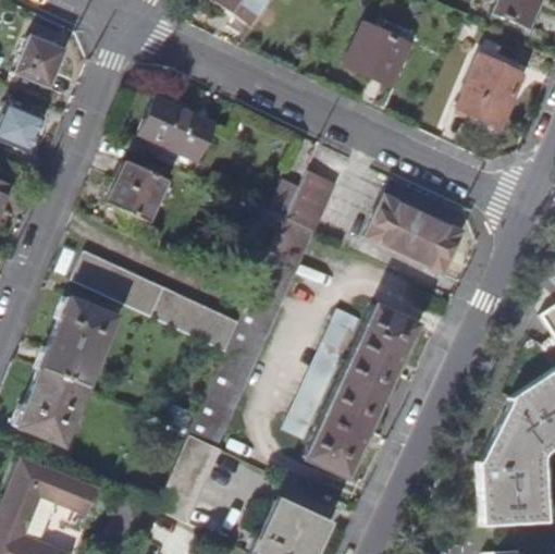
[(208,0),(246,24),(261,0),(208,0)]
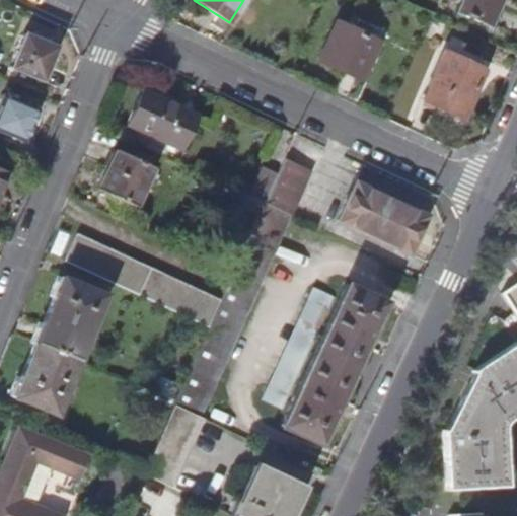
[(465,0),(461,9),(495,24),(505,0),(465,0)]
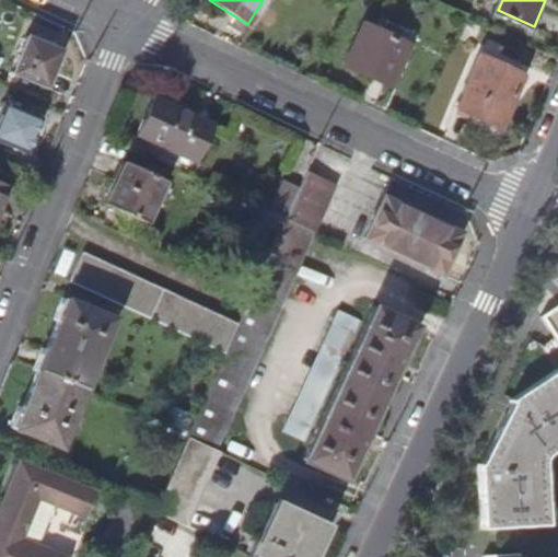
[(410,44),(367,24),(348,65),(392,84),(410,44)]
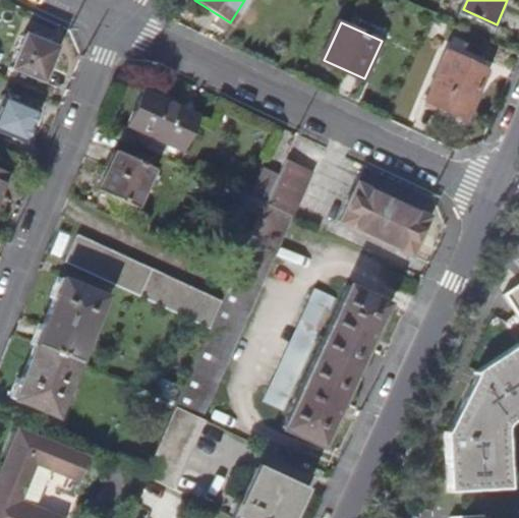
[(47,41),(25,33),(11,68),(42,81),(57,45),(47,41)]
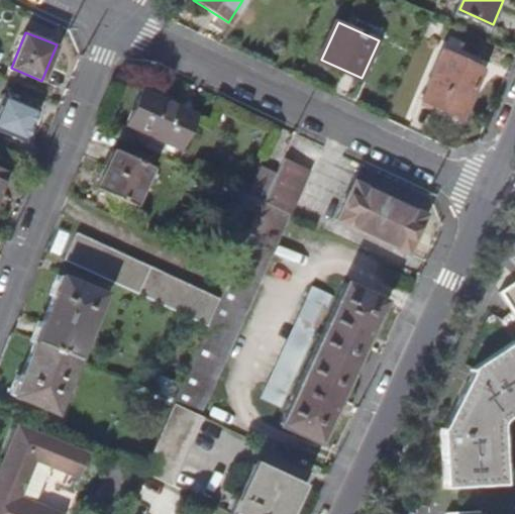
[(484,66),(444,49),(423,98),(461,115),(484,66)]
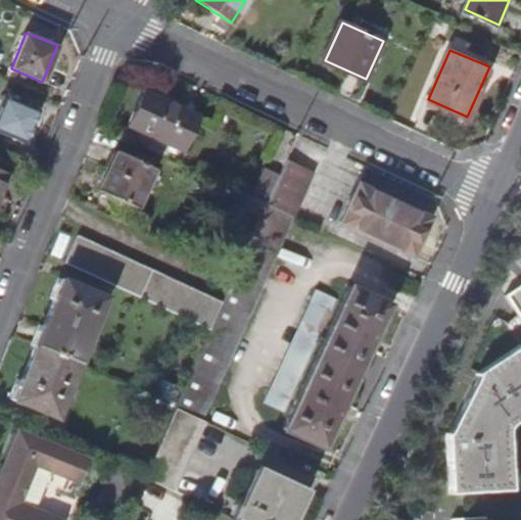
[(182,153),(197,121),(164,105),(168,99),(144,88),(127,127),(182,153)]
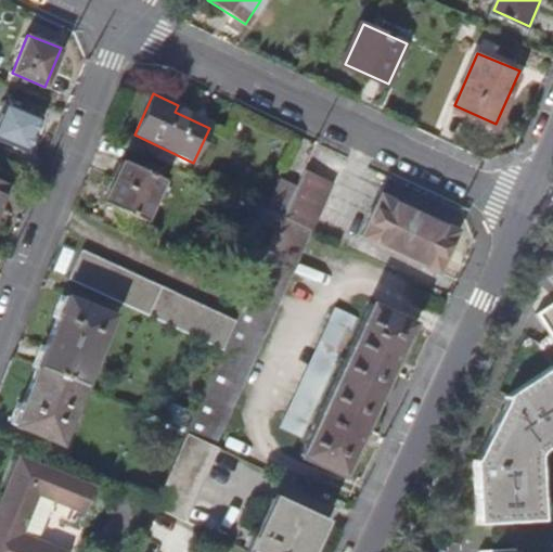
[(7,102),(0,117),(0,140),(30,153),(44,118),(7,102)]
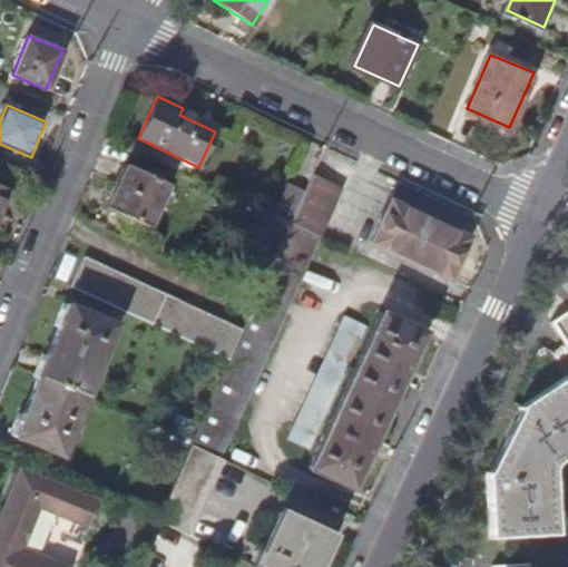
[(169,185),(127,167),(108,209),(150,227),(169,185)]
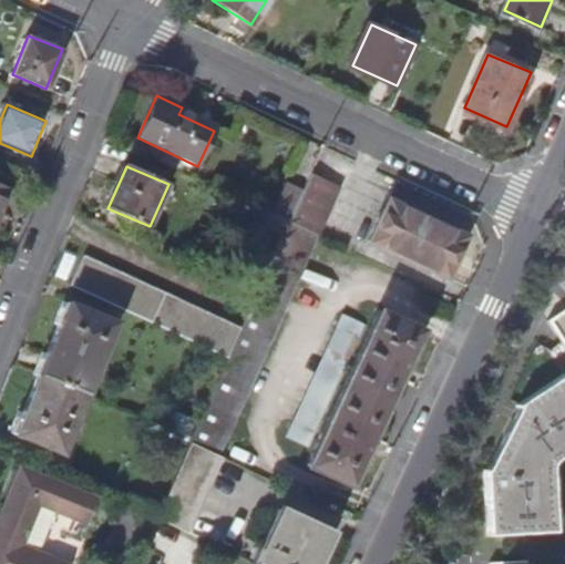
[(289,223),(319,237),(341,185),(312,172),(289,223)]
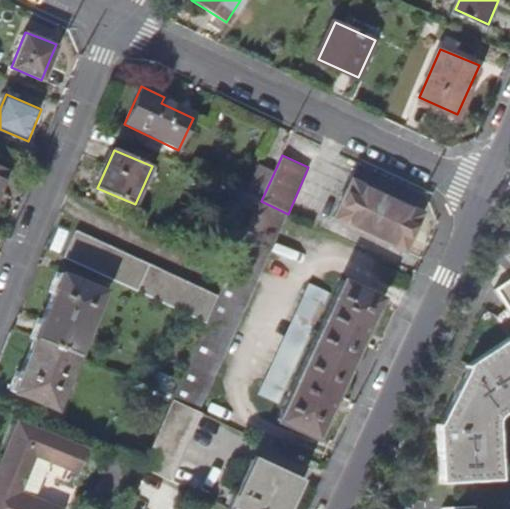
[(401,252),(407,238),(418,216),(348,182),(331,219),(401,252)]
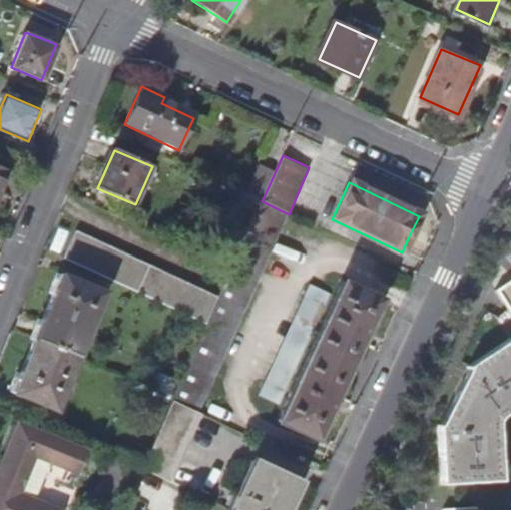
[(258,211),(262,201),(233,188),(229,198),(258,211)]
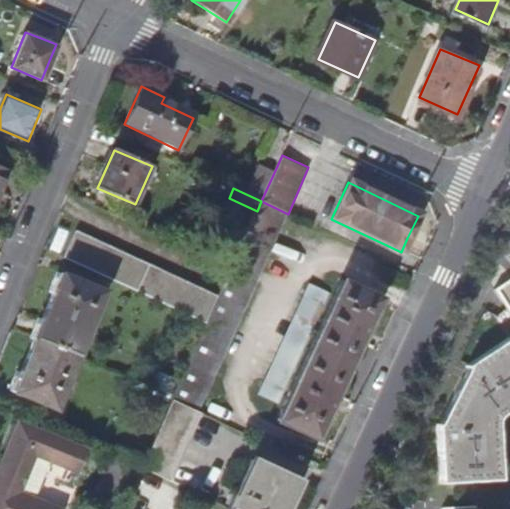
[(288,214),(261,201),(257,211),(219,295),(208,320),(173,399),(199,411),(288,214)]
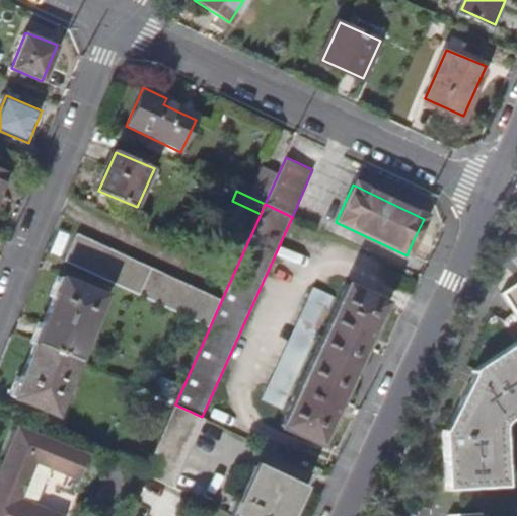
[(67,259),(211,324),(222,299),(78,233),(67,259)]
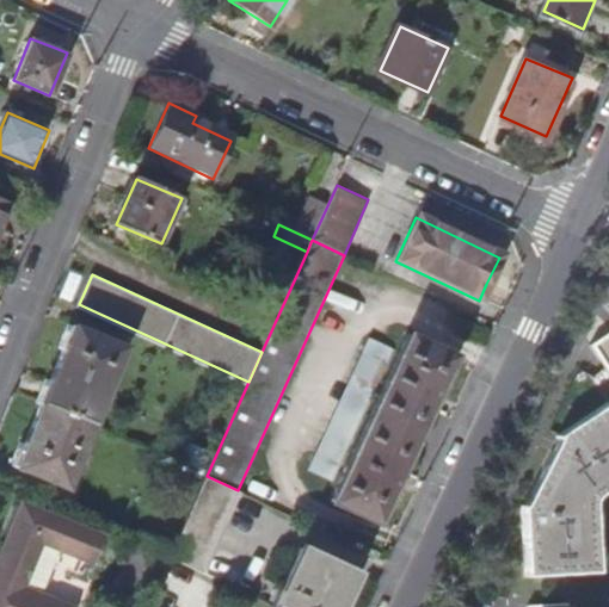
[(40,401),(92,422),(124,347),(71,324),(60,347),(63,350),(50,381),(48,379),(40,401)]
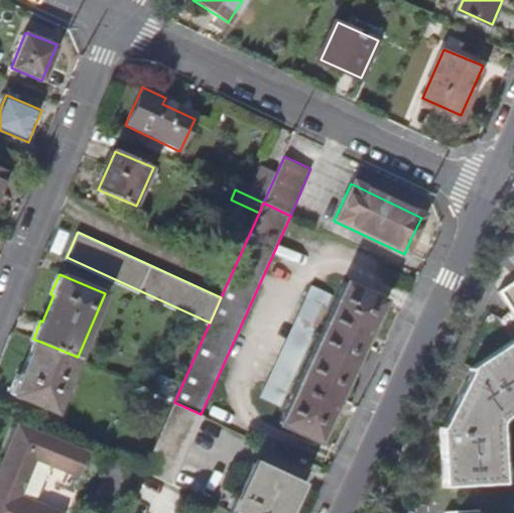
[(348,279),(280,422),(316,439),(329,411),(331,412),(335,406),(338,399),(336,398),(352,362),(363,340),(365,341),(368,333),(371,326),(370,325),(383,296),(348,279)]
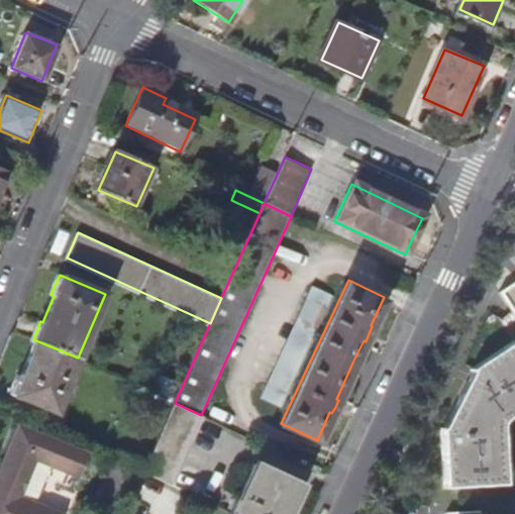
[(445,452),(506,452),(505,425),(514,418),(514,281),(502,290),(508,300),(514,311),(514,339),(472,367),(474,370),(470,376),(445,425),(441,425),(442,452),(445,452)]
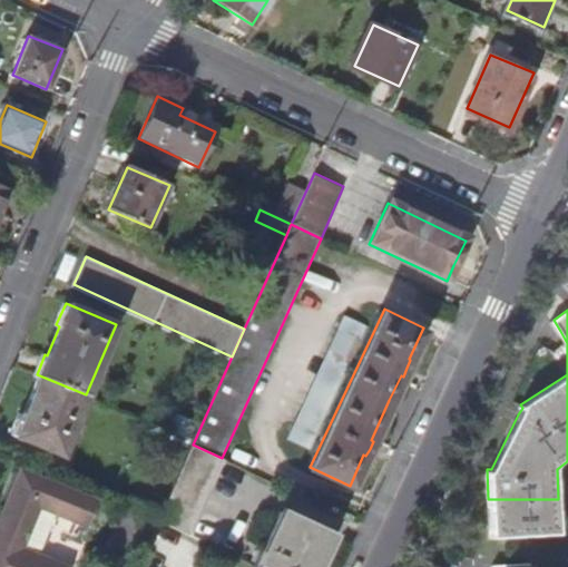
[(313,449),(369,324),(344,314),(289,438),(313,449)]
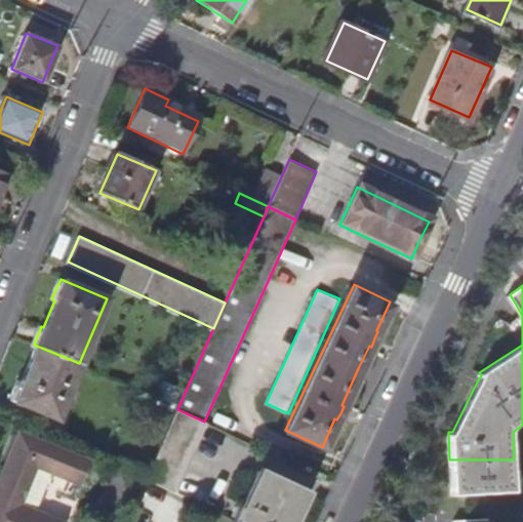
[(79,363),(34,345),(33,347),(35,348),(22,382),(18,380),(11,399),(55,417),(79,363)]
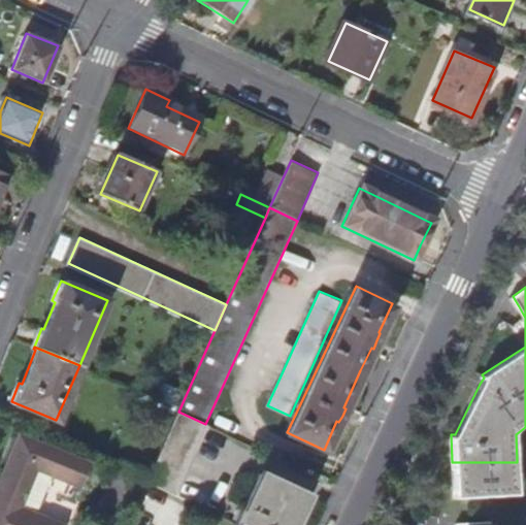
[(205,424),(178,412),(152,471),(148,482),(175,493),(205,424)]
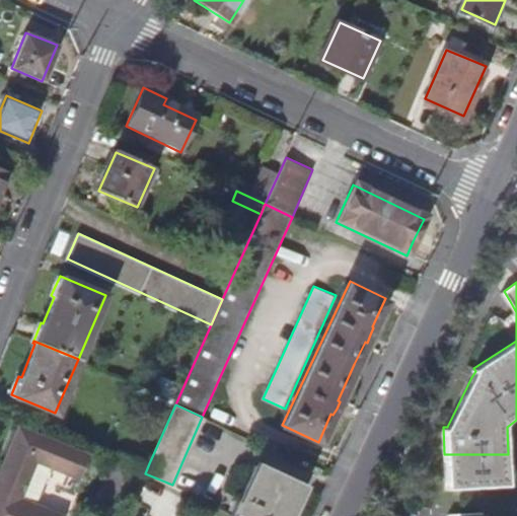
[(0,475),(0,483),(24,494),(38,461),(82,478),(92,454),(19,426),(0,475)]
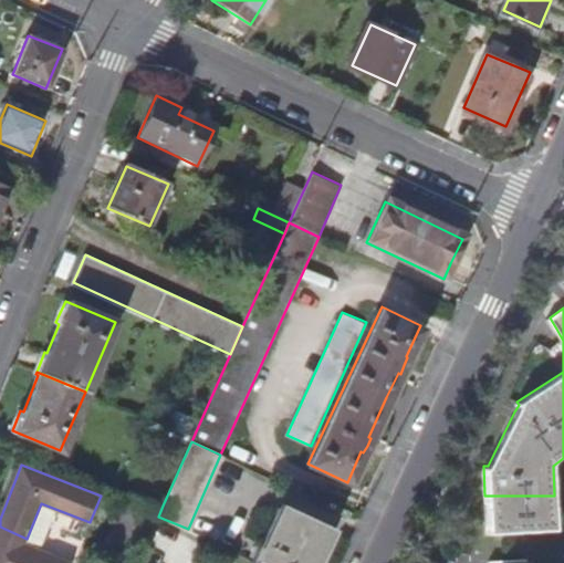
[(163,506),(133,494),(111,546),(141,560),(158,517),(163,506)]
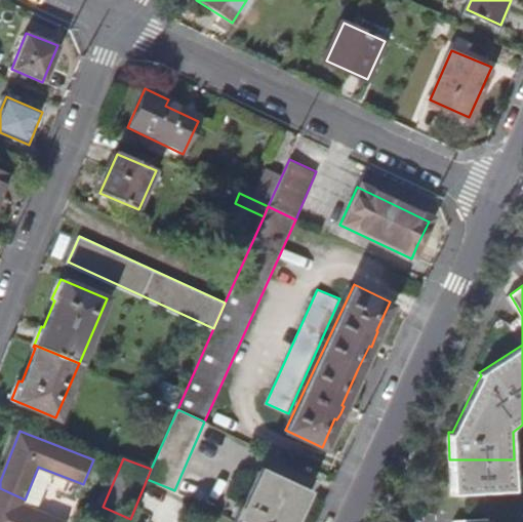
[(516,459),(514,459),(452,459),(455,497),(517,496),(516,459)]
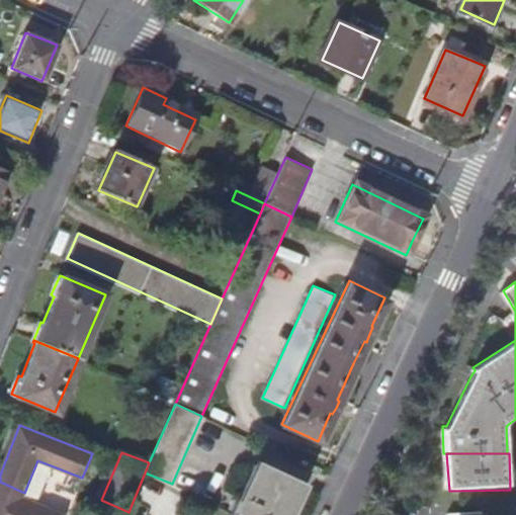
[(234,510),(245,514),(287,514),(303,484),(256,462),(234,510)]
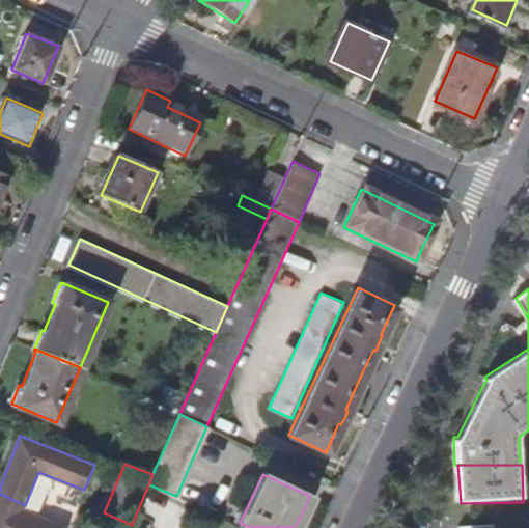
[(25,505),(0,494),(0,501),(1,502),(0,505),(0,527),(67,527),(23,510),(25,505)]
